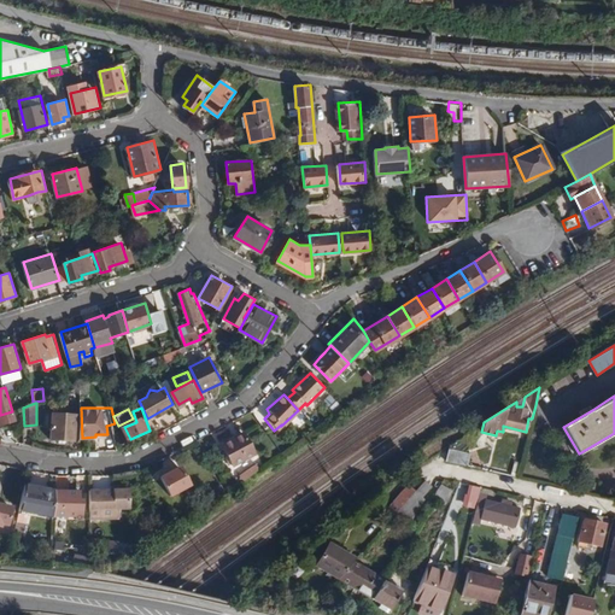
[(74,439),(76,414),(53,413),(51,438),(74,439)]
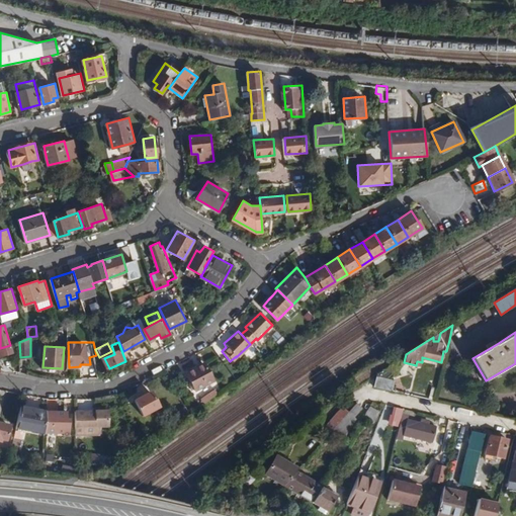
[(215,379),(203,361),(186,372),(196,390),(215,379)]
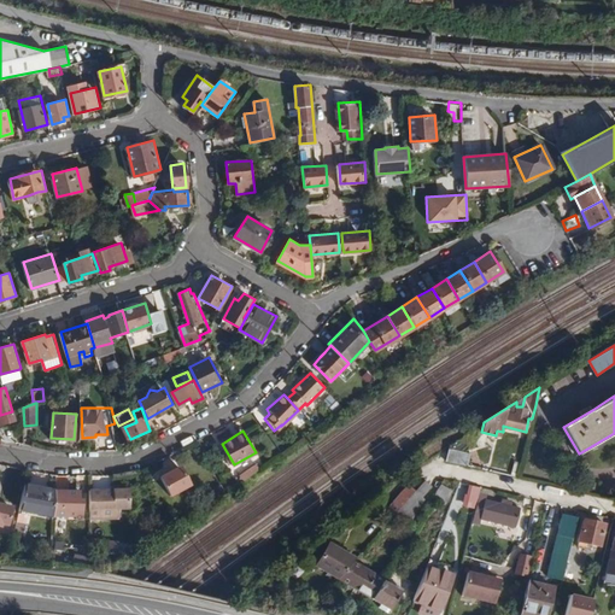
[(472,447),(451,443),(446,457),(468,462),(472,447)]
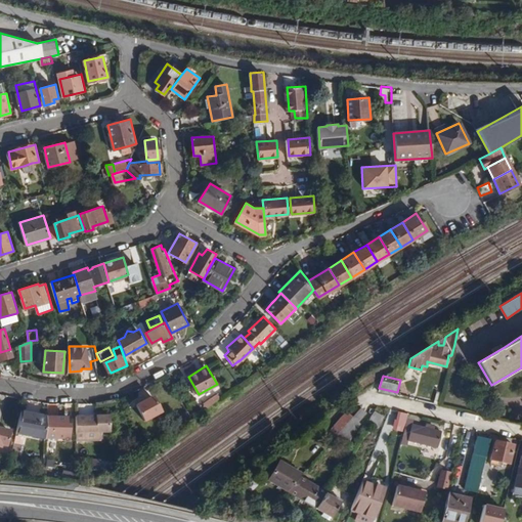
[(214,401),(220,397),(217,392),(210,397),(214,401)]
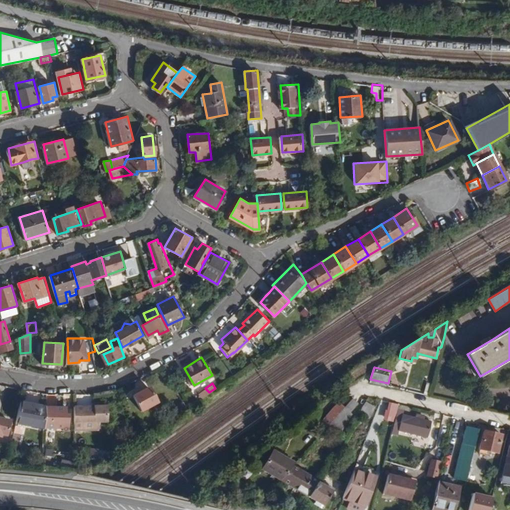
[(142,410),(157,402),(149,386),(134,394),(142,410)]
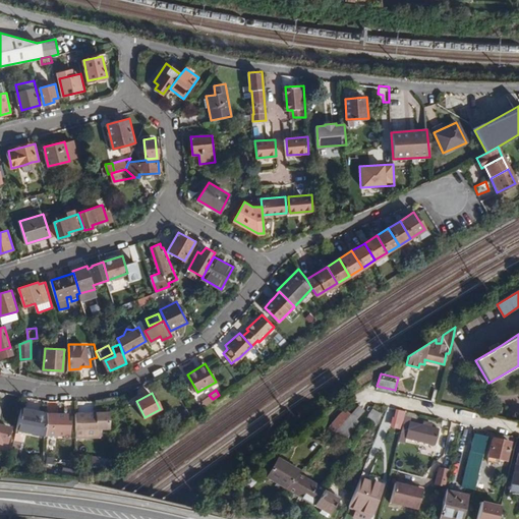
[(365,409),(359,404),(351,413),(335,431),(346,441),(358,421),(356,419),(365,409)]
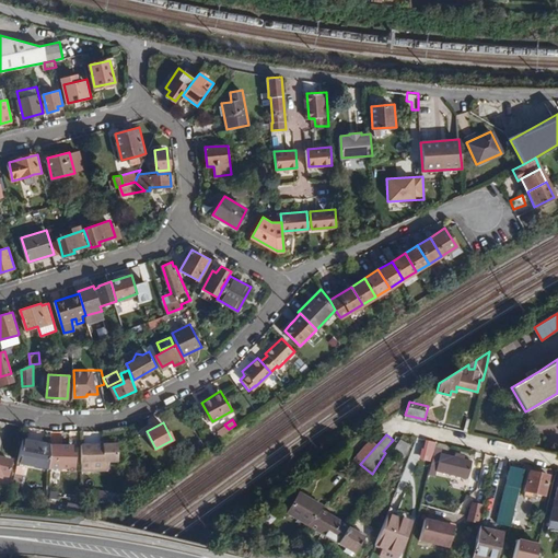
[(48,466),(50,467),(51,442),(25,438),(21,461),(48,466)]
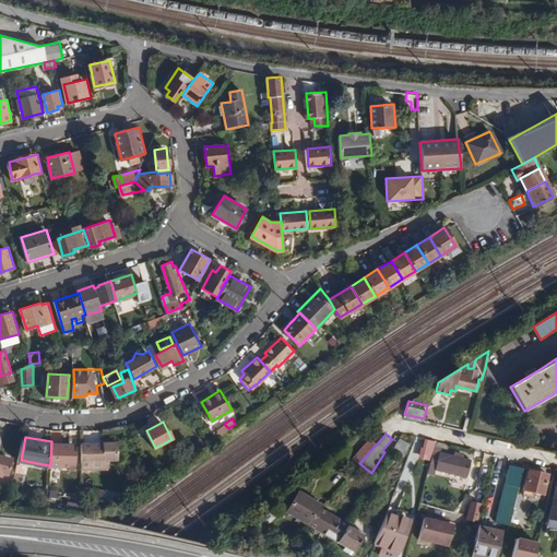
[(353,458),(359,463),(377,443),(371,438),(367,441),(353,458)]
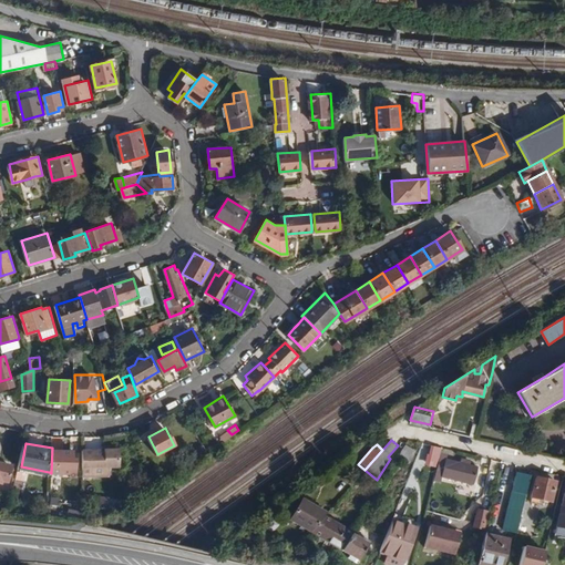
[(406,444),(399,456),(410,462),(415,450),(406,444)]
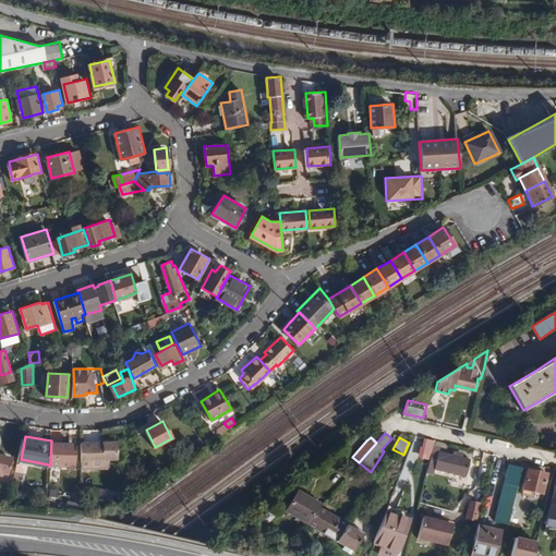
[(51,440),(50,466),(73,466),(74,440),(52,442),(51,440)]
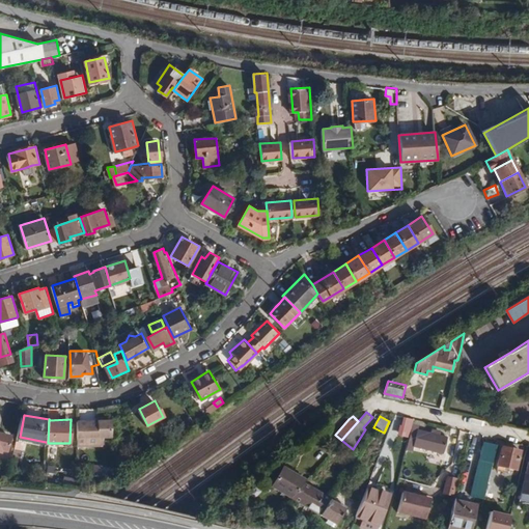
[(89,420),(78,420),(79,444),(104,444),(104,436),(112,436),(112,419),(105,419),(99,420),(89,420)]
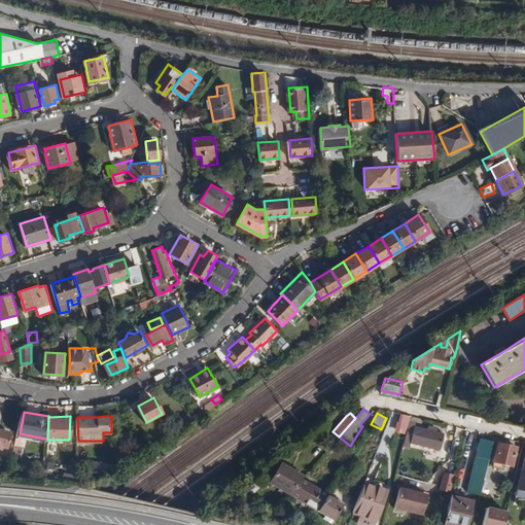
[(441,449),(444,433),(416,426),(412,442),(441,449)]
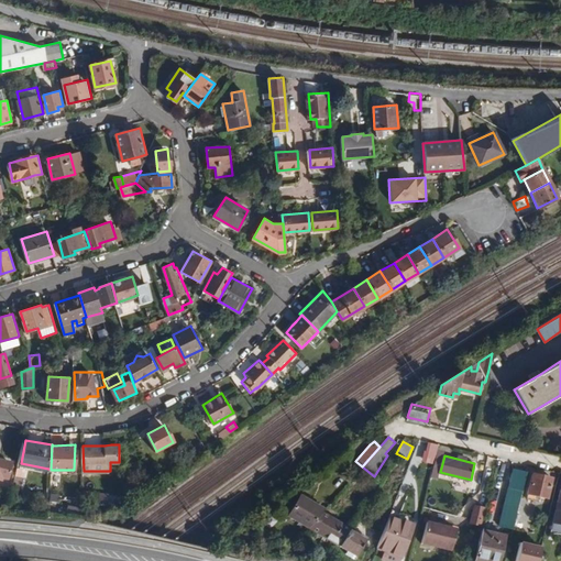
[(13,461),(0,457),(0,477),(3,479),(3,476),(9,477),(13,461)]
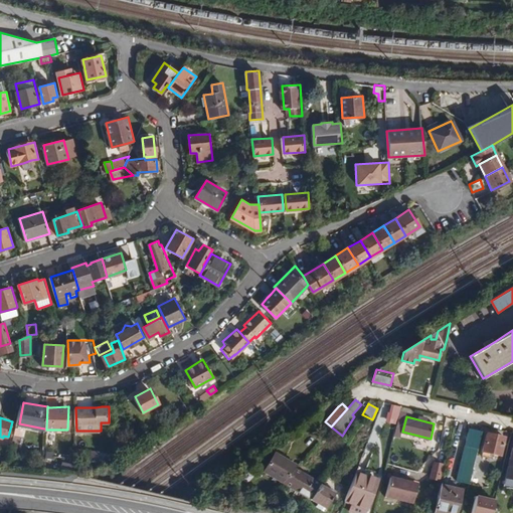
[(458,480),(470,483),(483,431),(470,428),(458,480)]
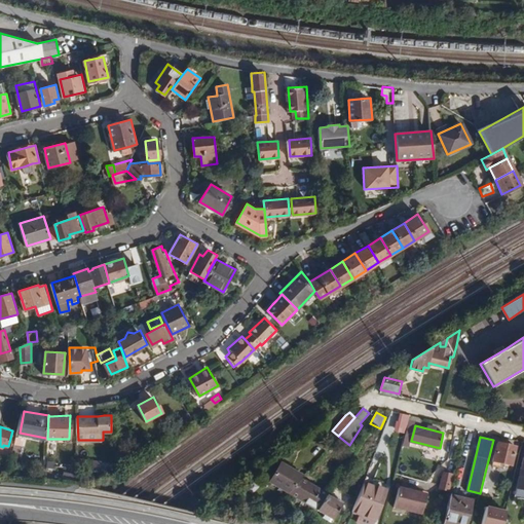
[(512,464),(517,445),(498,441),(494,460),(512,464)]
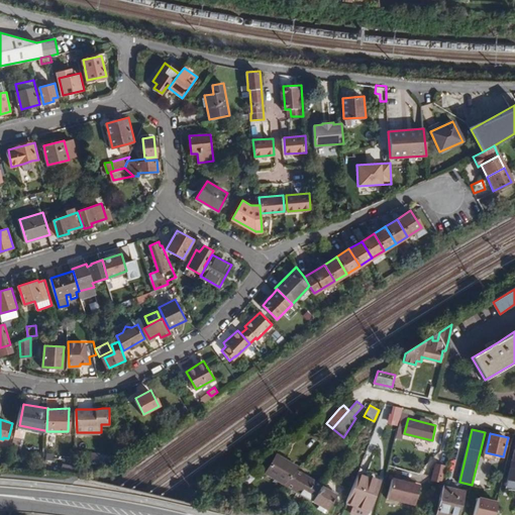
[(87,448),(77,446),(77,447),(77,454),(86,455),(87,448)]
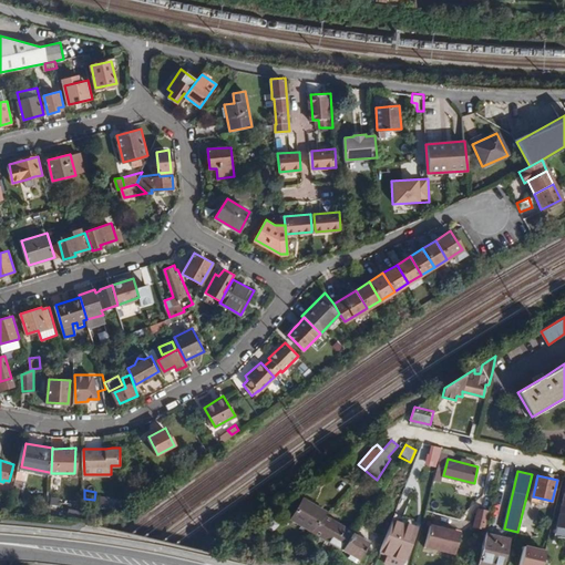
[(111,495),(110,504),(131,509),(129,499),(111,495)]
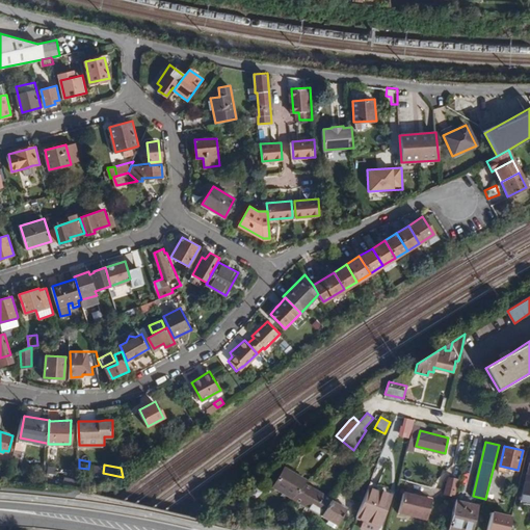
[(273,486),(293,498),(306,482),(309,480),(285,467),(273,486)]
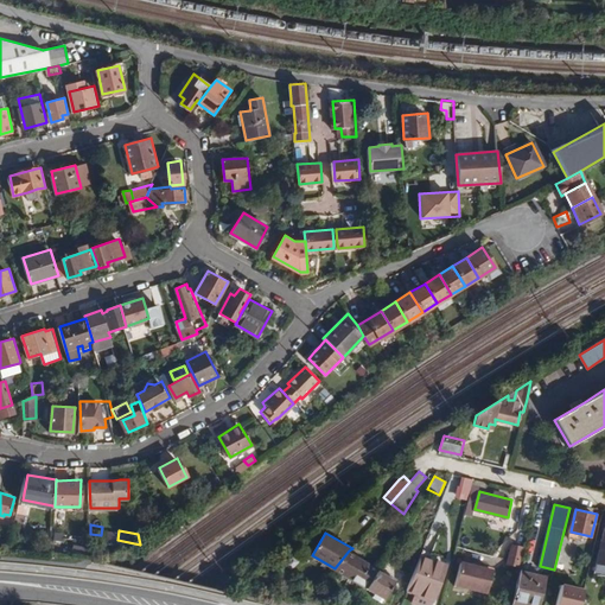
[(526,547),(515,545),(510,562),(521,566),(526,547)]
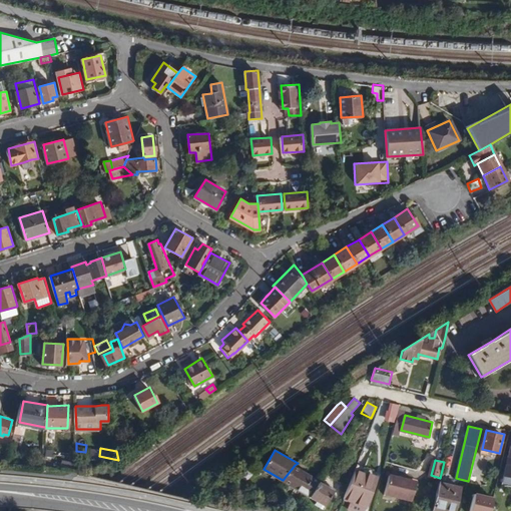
[(295,465),(283,480),(311,497),(320,481),(321,480),(295,465)]
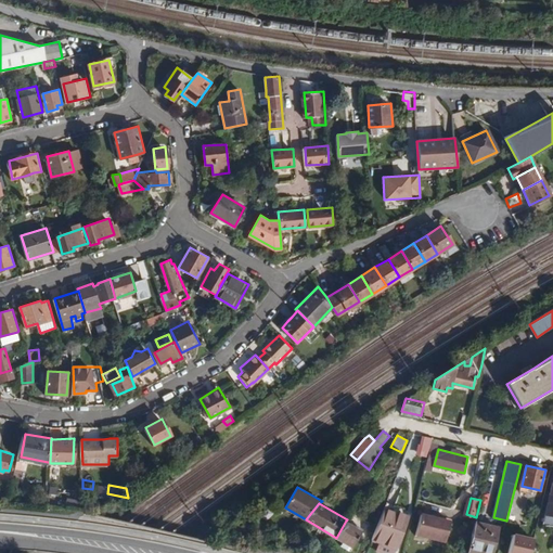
[(447,541),(451,519),(422,513),(418,535),(447,541)]
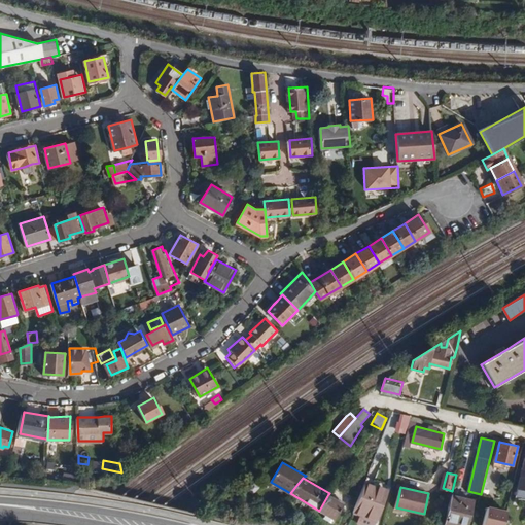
[(328,494),(319,511),(335,519),(343,503),(328,494)]
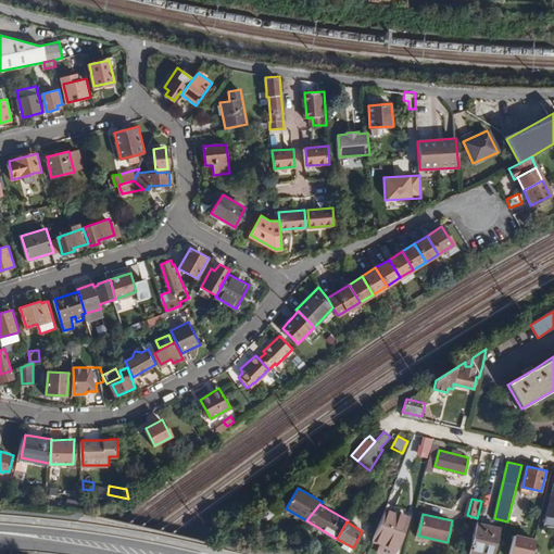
[(380,523),(374,541),(381,543),(378,552),(385,553),(394,553),(404,531),(380,523)]
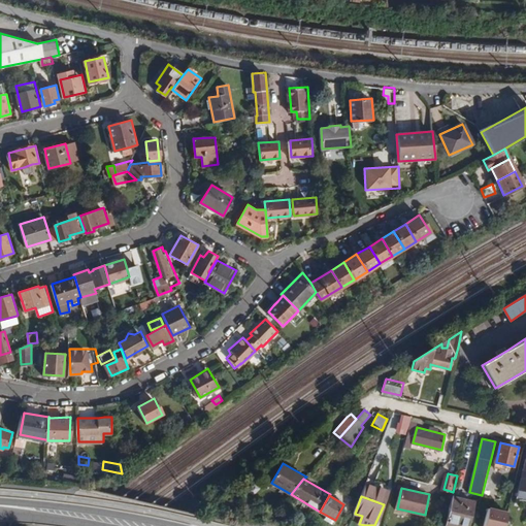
[(446,525),(448,525),(468,525),(474,501),(453,496),(446,525)]
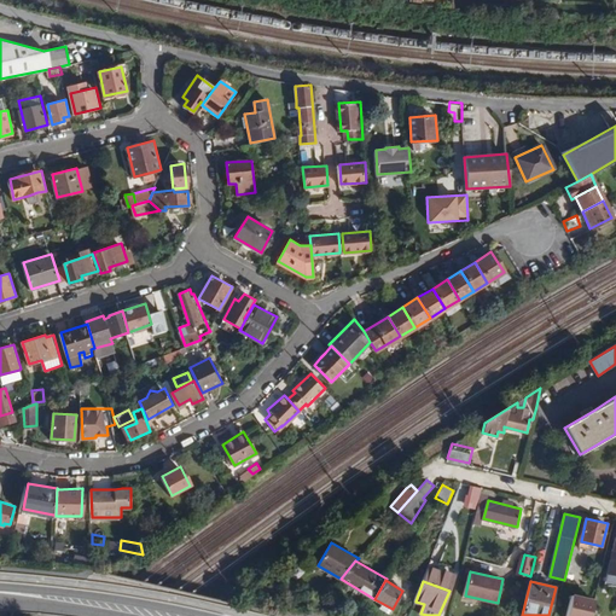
[(593,615),(598,598),(575,593),(569,615),(593,615)]
